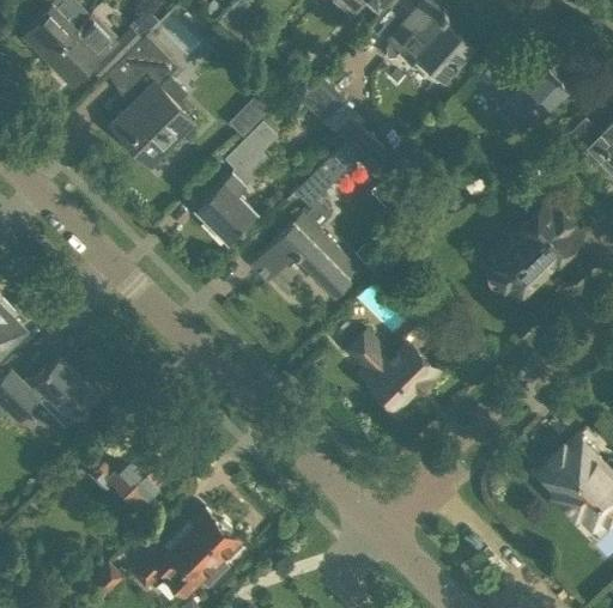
[(55,0),(22,34),(47,59),(90,16),(73,0),(55,0)]
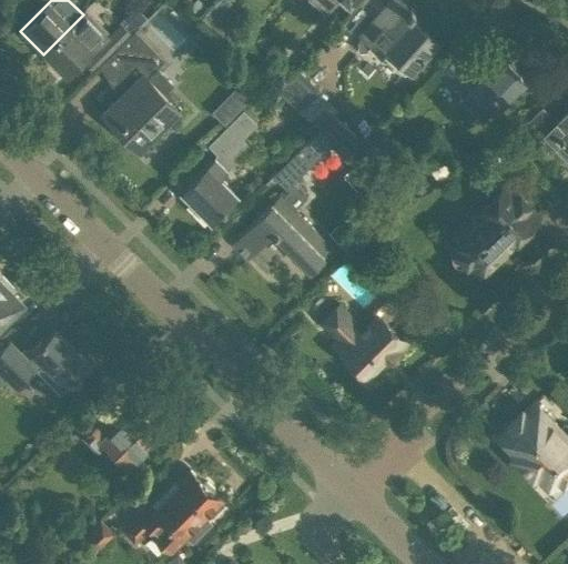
[(195,0),(188,9),(196,17),(204,8),(195,0)]
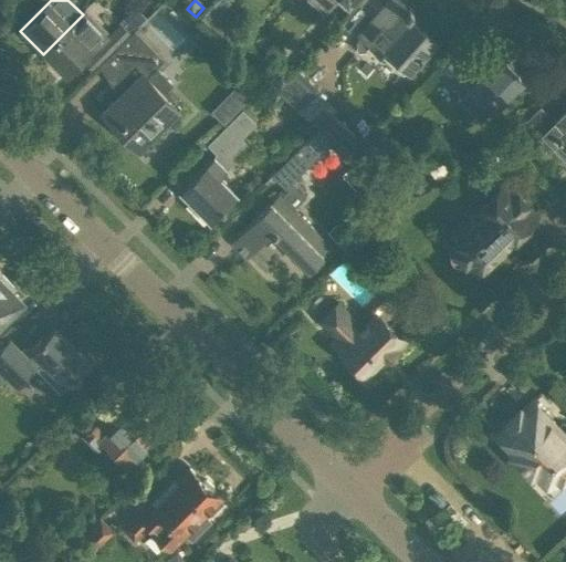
[(307,0),(306,1),(323,16),(336,2),(344,9),(346,7),(347,8),(353,0),(307,0)]
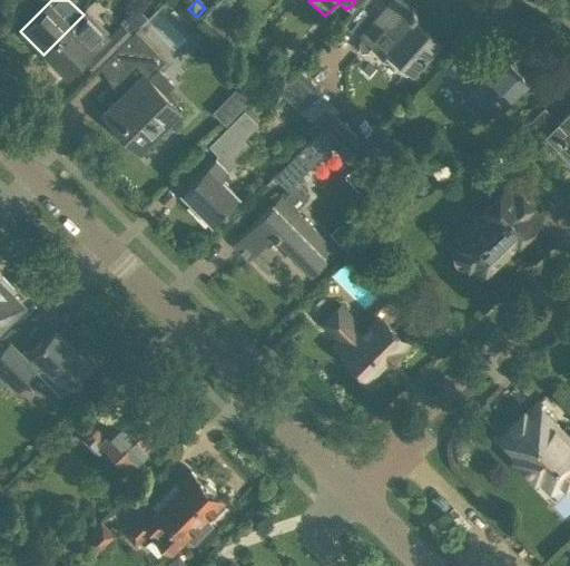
[(397,1),(359,45),(359,56),(365,56),(372,48),(406,78),(439,45),(411,20),(415,15),(411,11),(410,12),(397,1)]
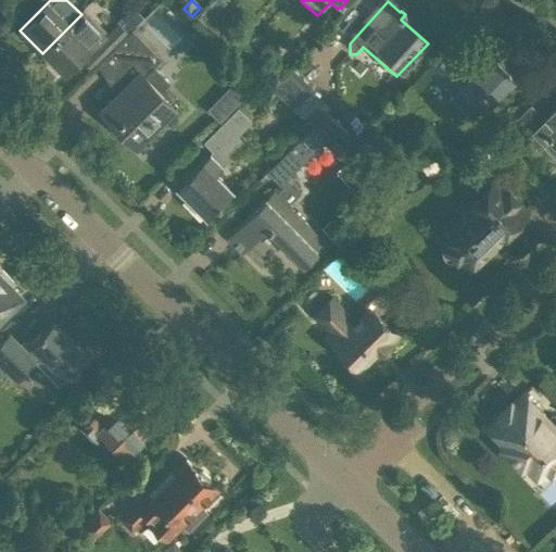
[(64,75),(78,61),(103,36),(81,14),(42,53),(64,75)]
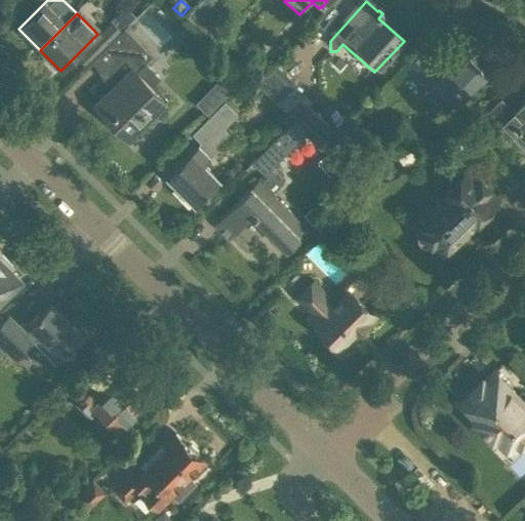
[(101,38),(77,61),(86,70),(93,62),(121,34),(113,25),(101,38)]
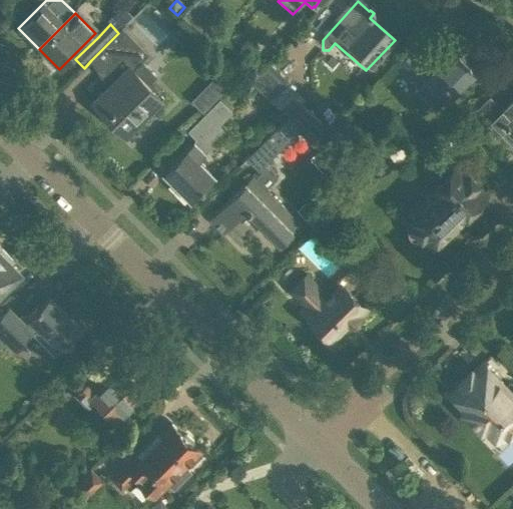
[(112,85),(91,105),(92,105),(94,104),(126,136),(150,111),(153,114),(164,103),(148,87),(156,79),(141,64),(148,57),(121,30),(118,33),(91,60),(106,75),(112,85)]
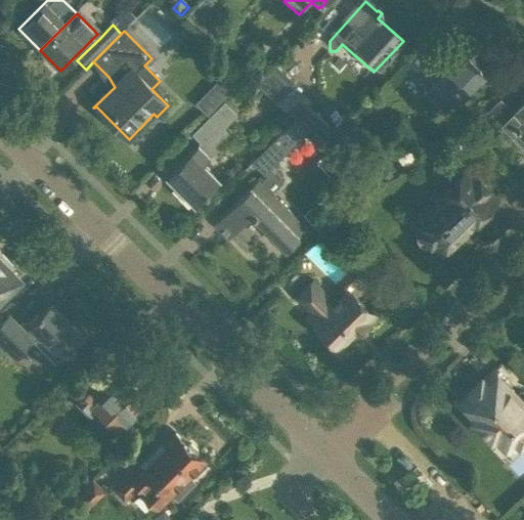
[(444,75),(422,53),(404,71),(428,93),(433,87),(453,107),(464,97),(461,95),(481,75),(463,56),(444,75)]
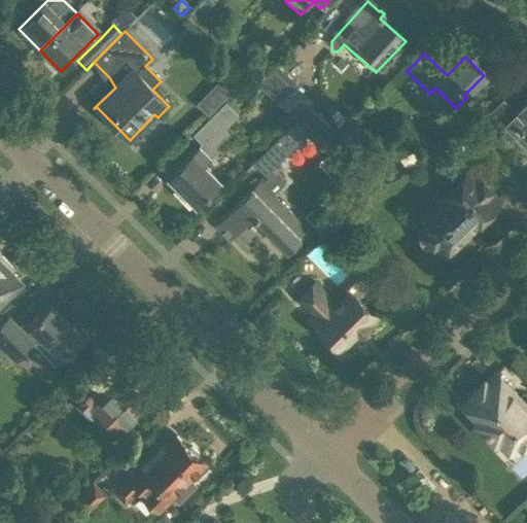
[(203,66),(214,77),(223,69),(211,58),(203,66)]
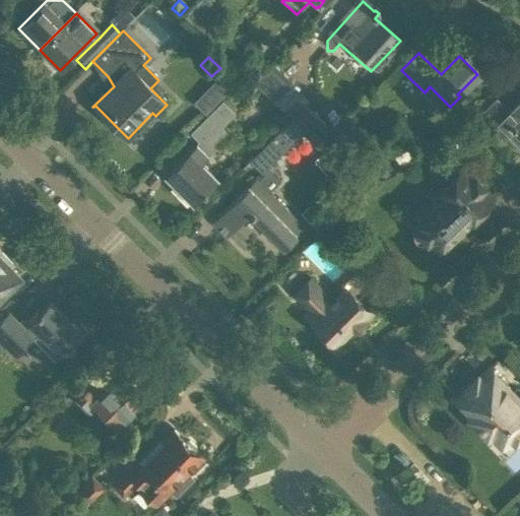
[(255,88),(267,76),(252,64),(241,76),(255,88)]
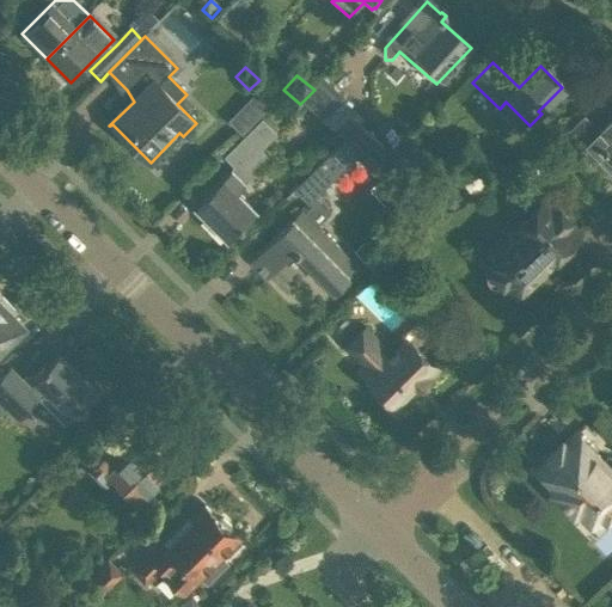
[(314,90),(300,104),(343,142),(357,158),(377,175),(392,159),(348,121),(356,111),(322,80),(314,90)]
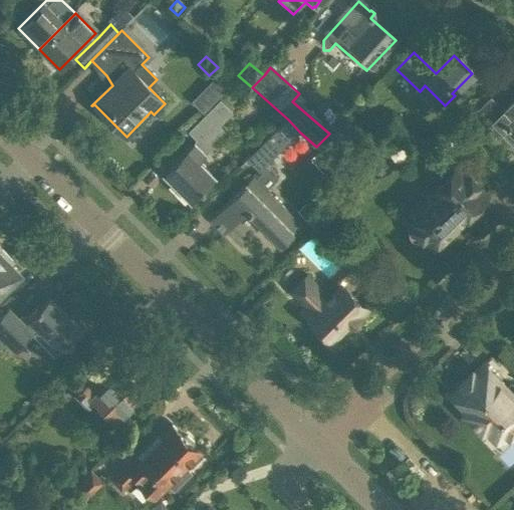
[(455,133),(470,149),(473,146),(477,148),(483,142),(482,137),(495,124),(513,144),(513,102),(502,114),(489,100),(455,133)]
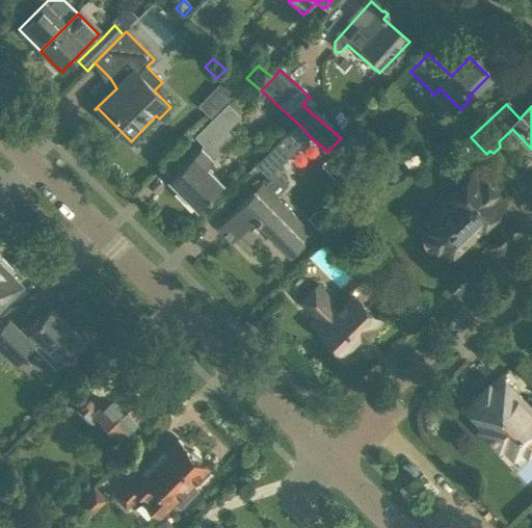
[(191,141),(201,151),(169,182),(196,209),(220,185),(204,168),(232,141),(224,133),(238,120),(225,107),(191,141)]
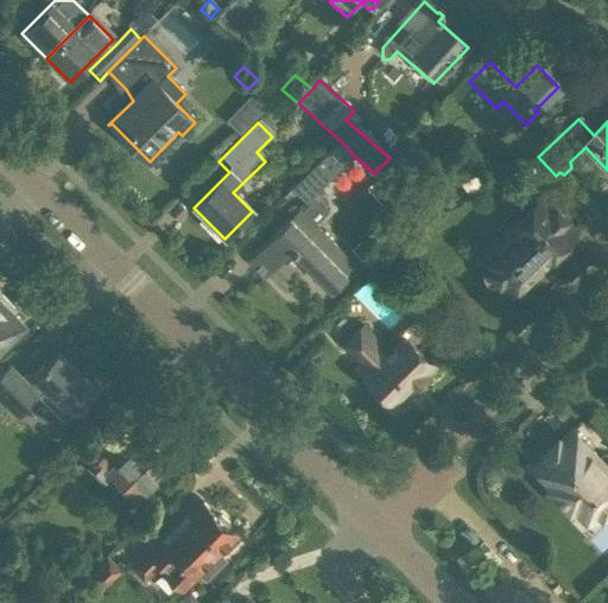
[(333,133),(322,145),(330,153),(341,141),(333,133)]
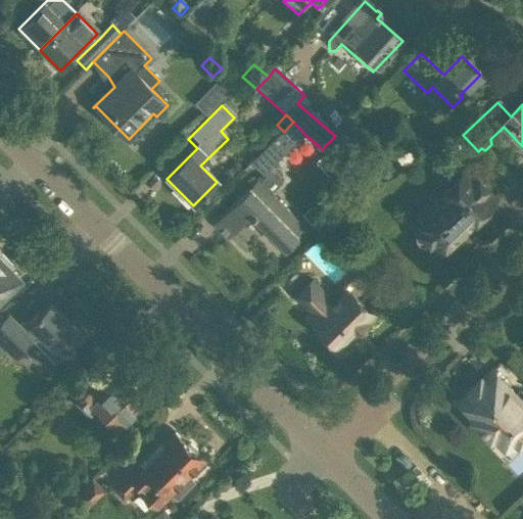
[(305,135),(293,122),(284,132),(250,164),(263,177),(305,135)]
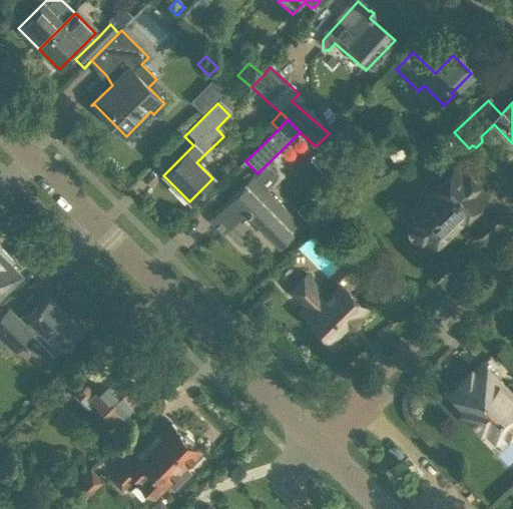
[(454,132),(438,148),(423,162),(442,182),(430,194),(431,195),(431,197),(427,198),(425,200),(423,205),(422,206),(427,211),(409,227),(407,231),(407,234),(407,235),(407,237),(407,238),(408,240),(410,241),(411,242),(414,244),(416,244),(418,243),(423,242),(430,249),(484,198),(476,189),(478,186),(470,177),(469,179),(458,167),(473,152),(469,148),(454,132)]
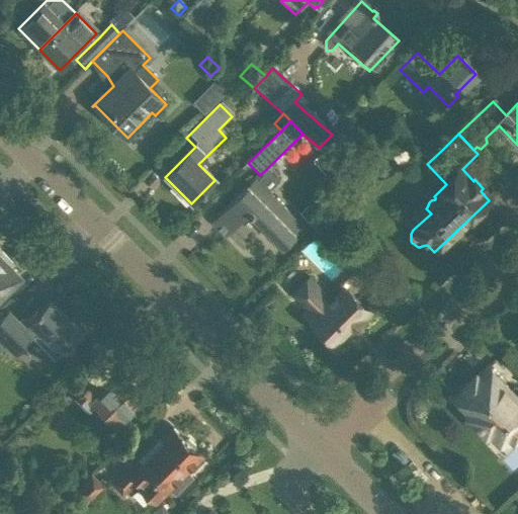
[(248,217),(281,249),(301,229),(254,182),(247,189),(246,188),(210,225),(226,239),(248,217)]
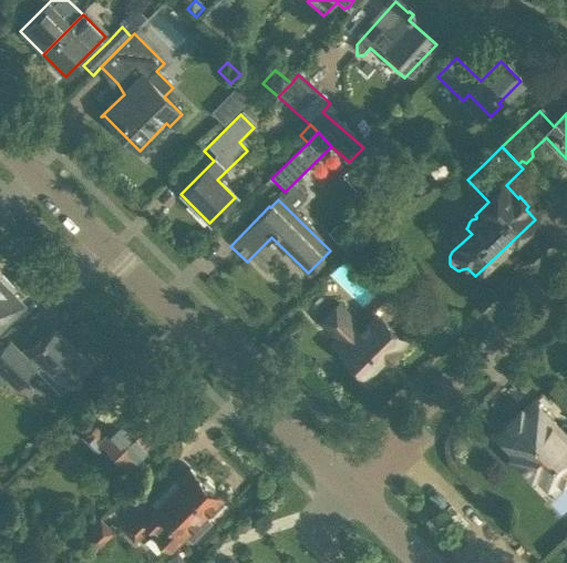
[(346,232),(336,243),(346,252),(356,242),(346,232)]
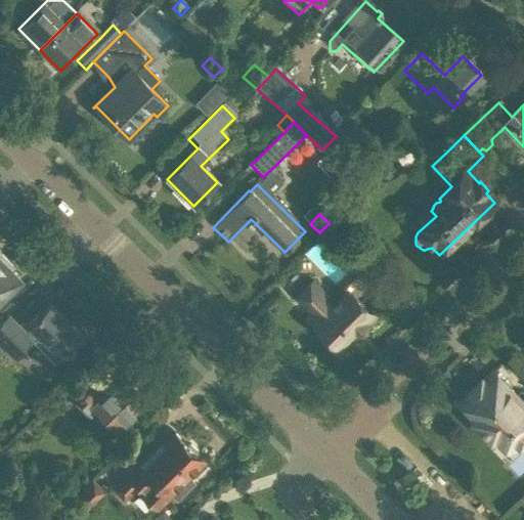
[(0,258),(0,300),(19,282),(10,272),(12,270),(0,258)]
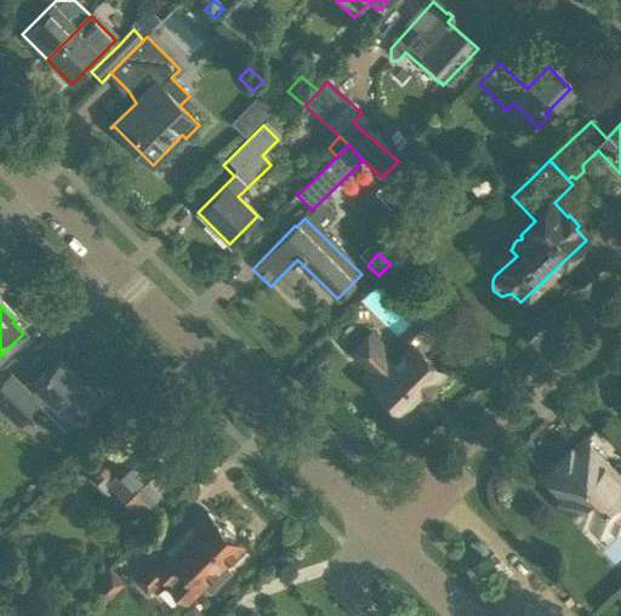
[(420,394),(423,397),(443,377),(412,347),(396,365),(369,338),(352,355),(370,374),(365,378),(400,414),(420,394)]
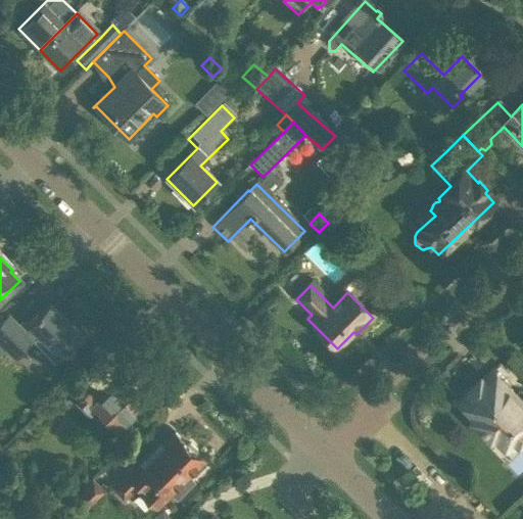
[(0,325),(0,358),(6,351),(15,361),(34,343),(35,344),(36,344),(38,345),(39,344),(41,344),(42,344),(43,343),(45,345),(45,346),(44,348),(44,349),(44,351),(44,352),(45,354),(46,356),(56,365),(82,339),(49,305),(29,326),(29,327),(24,332),(8,318),(0,325)]
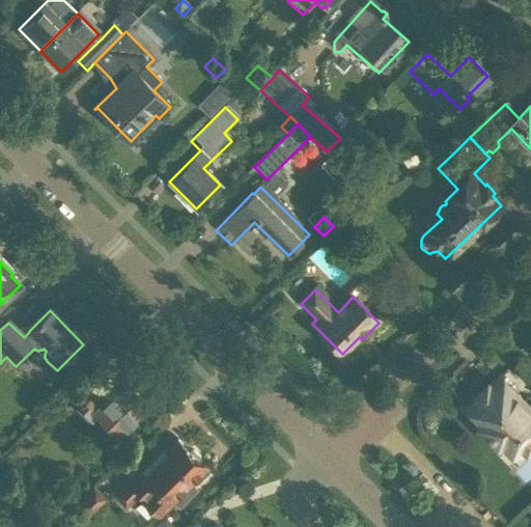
[(485,387),(475,397),(477,400),(467,411),(481,425),(478,428),(497,447),(501,443),(514,456),(515,456),(523,463),(520,466),(522,475),(528,481),(530,481),(530,446),(528,444),(530,440),(530,413),(498,381),(487,390),(485,387)]
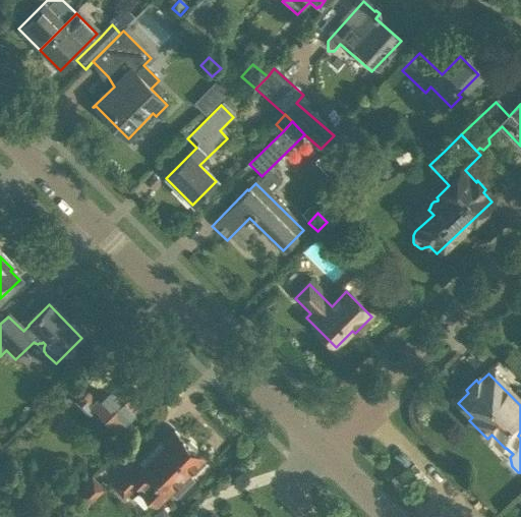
[(109,432),(115,428),(141,401),(118,378),(100,396),(92,388),(75,404),(88,416),(95,409),(101,415),(97,419),(96,426),(102,433),(109,432)]
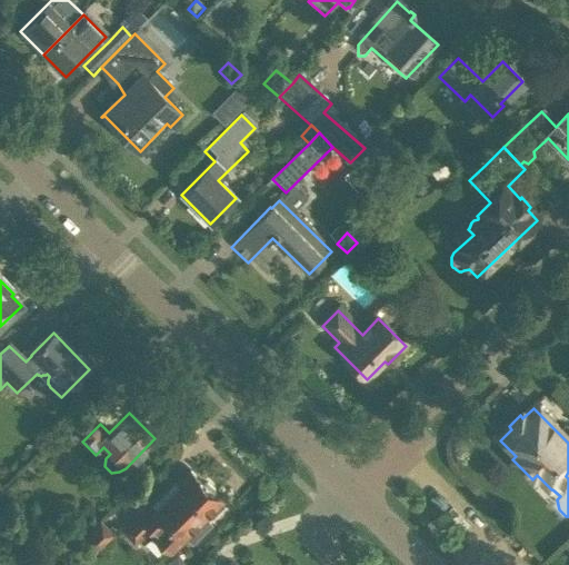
[(208,486),(203,487),(187,471),(122,534),(135,546),(152,528),(155,532),(152,534),(171,553),(186,539),(192,546),(211,527),(203,521),(220,504),(215,497),(216,494),(208,486)]
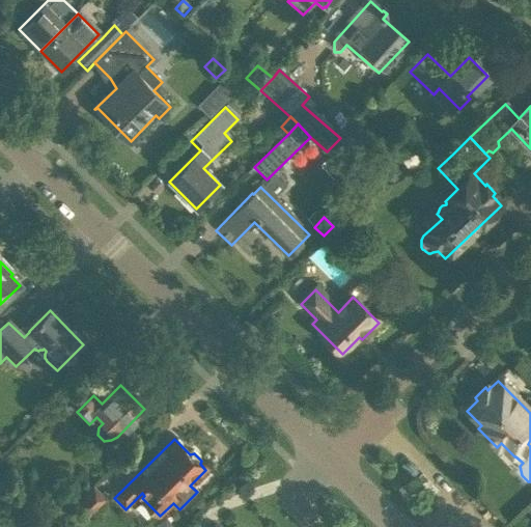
[(107,502),(96,492),(91,487),(74,504),(89,519),(107,502)]
